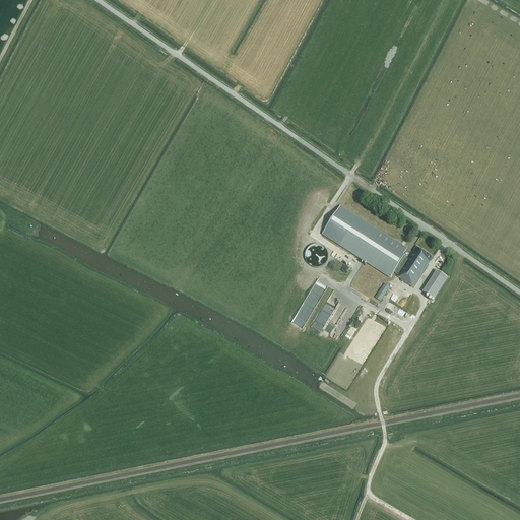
[(398,275),(397,277),(401,280),(412,288),(433,258),(416,247),(413,252),(413,254),(412,253),(408,259),(403,256),(406,250),(340,206),(323,234),(322,236),(390,279),(394,273),(398,275)]
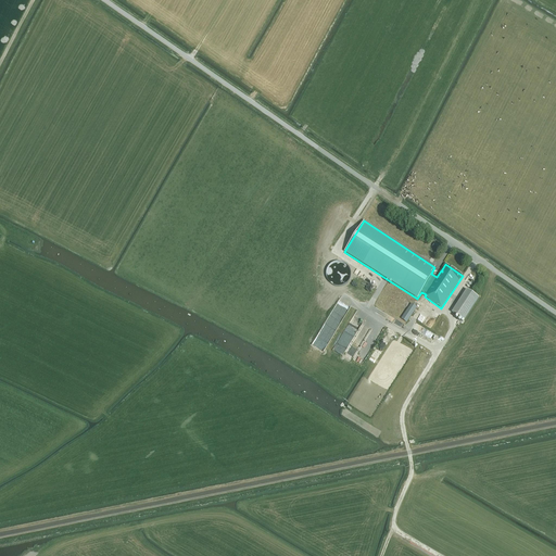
[(479,298),(466,290),(452,313),(464,320),(479,298)]
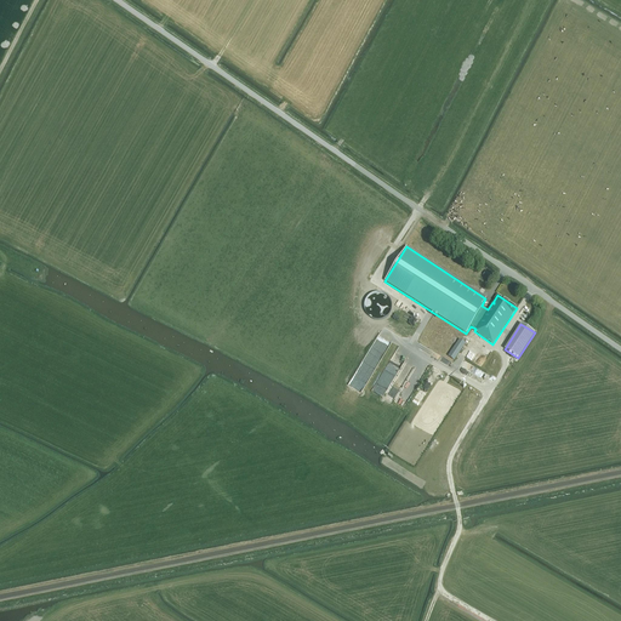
[(454,360),(465,343),(459,340),(449,357),(454,360)]
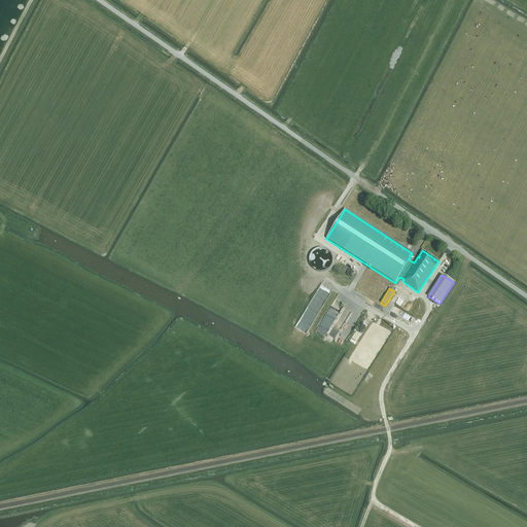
[(330,294),(332,295),(332,297),(334,297),(332,300),(336,301),(339,293),(331,290),(330,294)]
